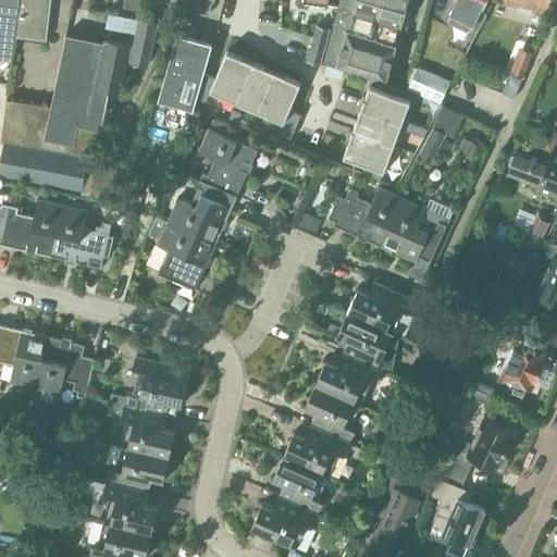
[(17,0),(0,0),(0,60),(11,62),(14,37),(17,0)]
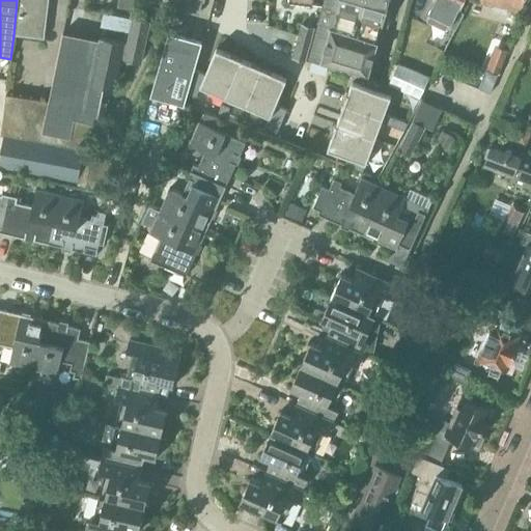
[(17,0),(14,35),(43,38),(47,0),(17,0)]
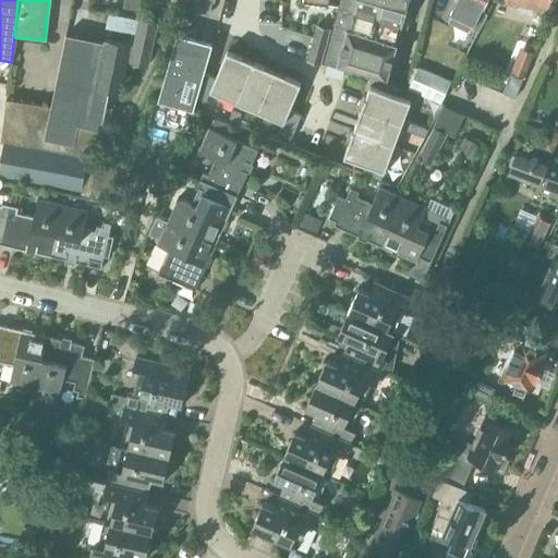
[(180,0),(179,10),(193,12),(194,0),(180,0)]
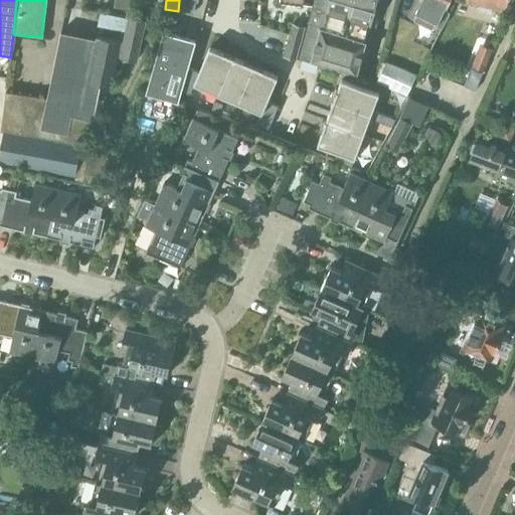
[(179,0),(178,11),(195,13),(196,2),(198,3),(198,0),(179,0)]
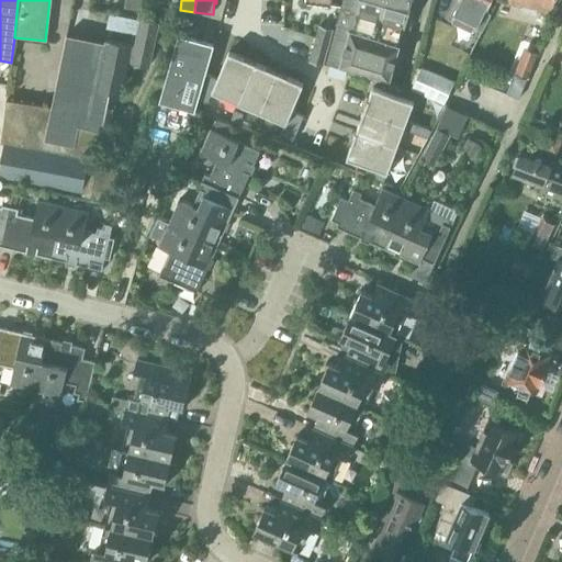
[(341,0),(334,30),(324,65),(389,82),(400,46),(397,46),(402,27),(404,29),(411,6),(409,4),(411,0),(341,0)]
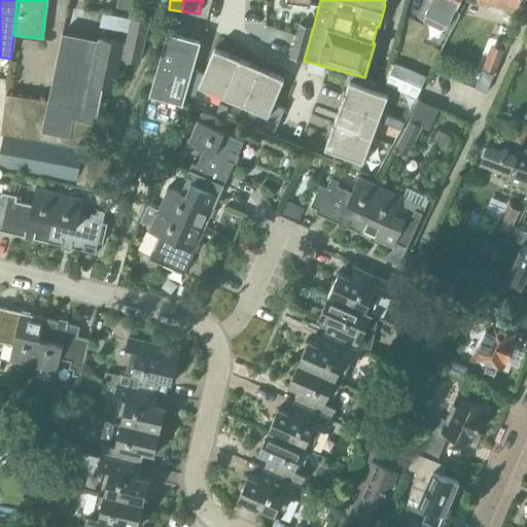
[(458,0),(429,0),(430,1),(422,18),(433,23),(434,21),(450,29),(459,10),(455,8),(458,0)]
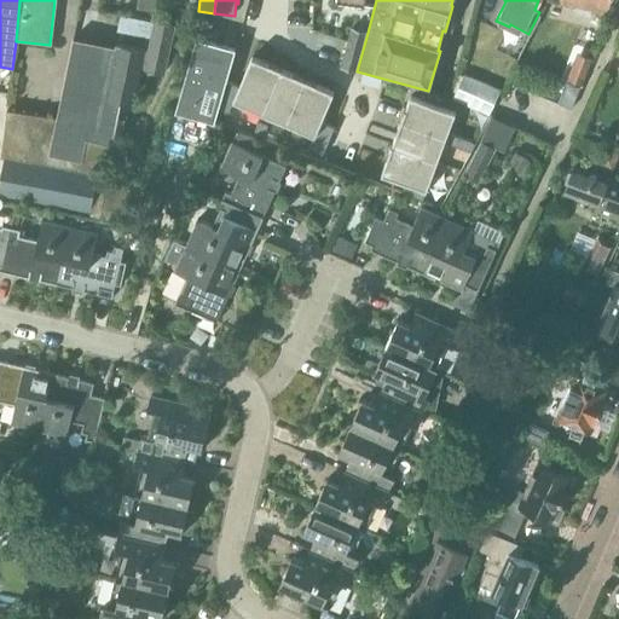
[(611,0),(557,0),(557,3),(577,7),(576,15),(590,19),(593,12),(607,16),(611,0)]
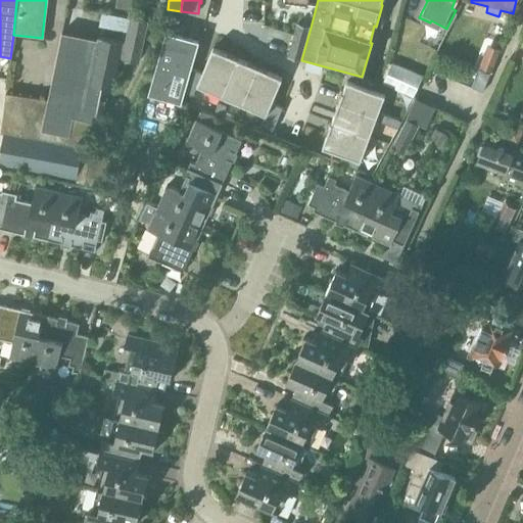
[(139,62),(148,22),(133,19),(124,59),(139,62)]
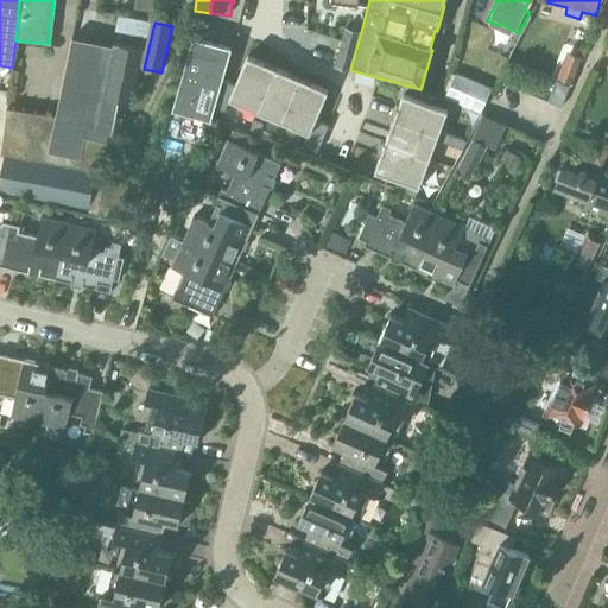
[(350,70),(361,32),(346,29),(335,67),(349,70),(349,69),(350,70)]
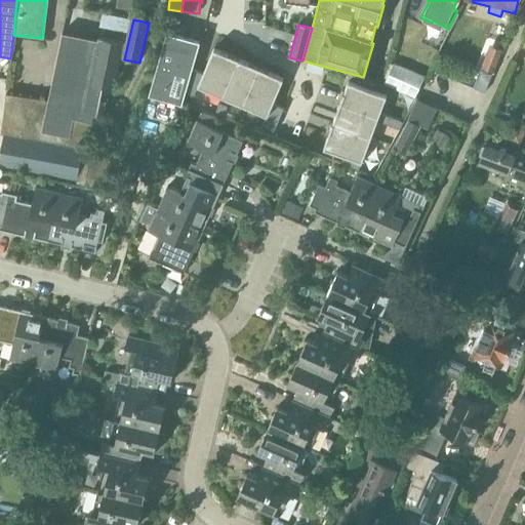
[(184,91),(190,72),(191,68),(198,41),(168,33),(151,94),(180,103),(183,95),(184,91)]
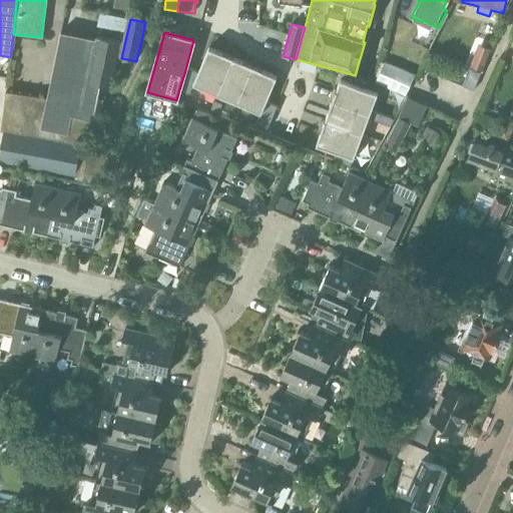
[(74,40),(61,99),(70,101),(67,113),(64,133),(84,137),(89,138),(100,85),(111,87),(120,42),(97,37),(97,39),(76,35),(74,40)]
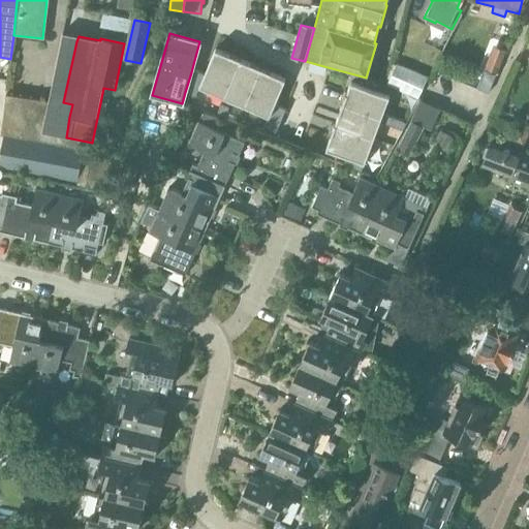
[(485,68),(497,73),(506,50),(493,44),(485,68)]
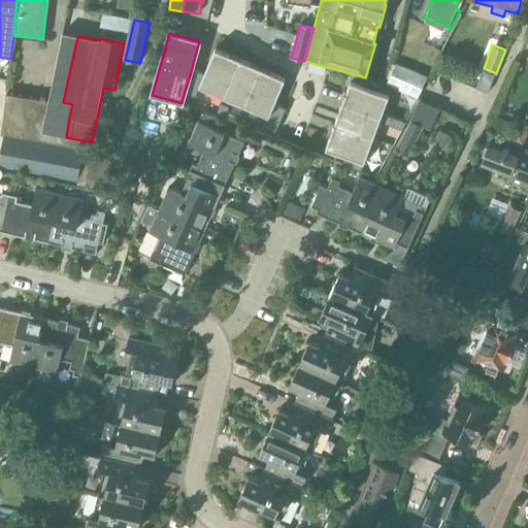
[(224,96),(239,59),(240,59),(240,58),(230,54),(229,55),(215,47),(204,73),(192,68),(186,92),(195,96),(199,86),(224,96)]
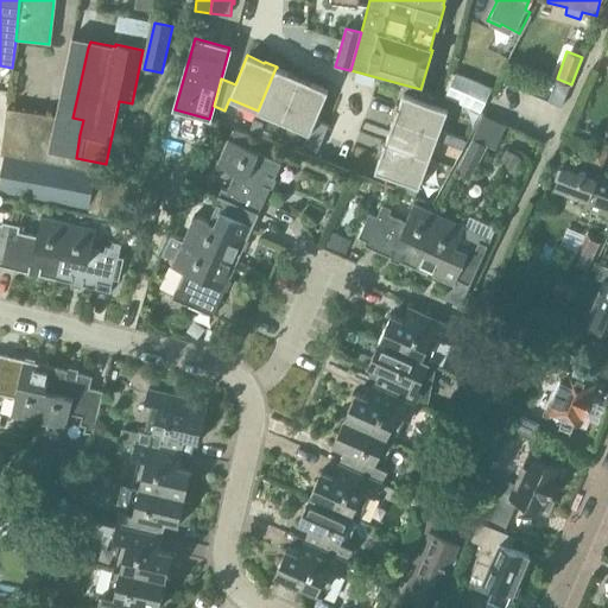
[(299,77),(287,71),(287,73),(277,68),(276,68),(258,111),(277,119),(282,120),(299,77)]
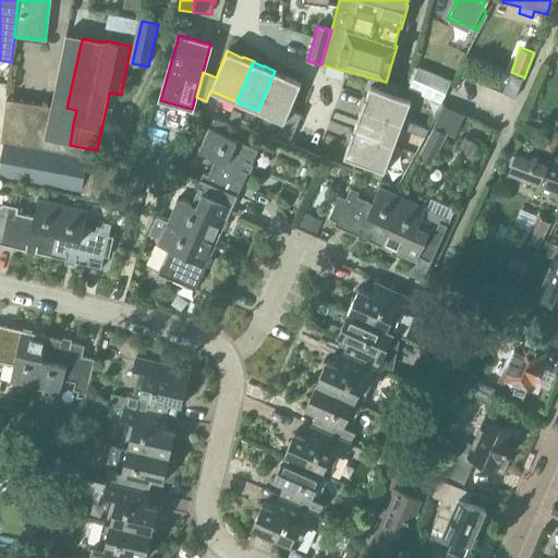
[(419,65),(407,91),(440,102),(451,81),(419,65)]
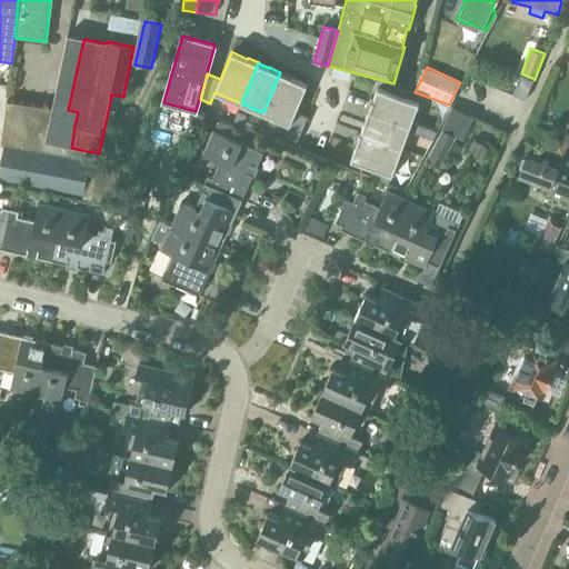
[(307,85),(280,72),(263,112),(289,125),(283,136),(297,141),(308,117),(296,111),(307,85)]
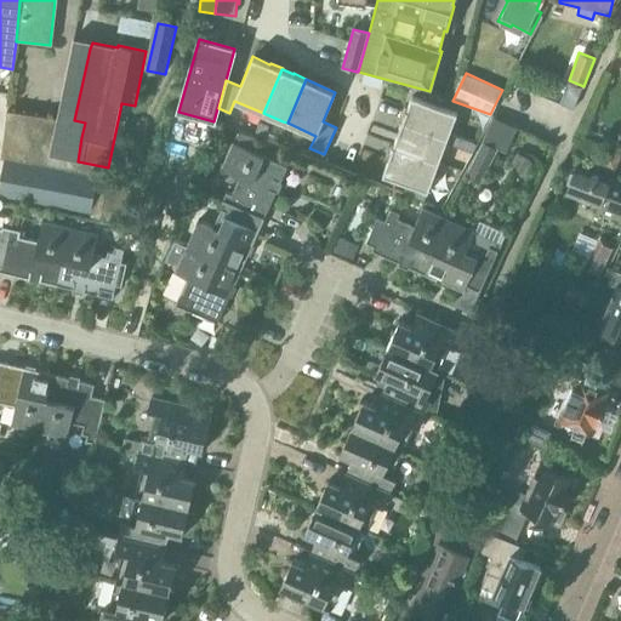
[(448,137),(449,134),(457,112),(412,95),(406,108),(402,120),(448,137)]
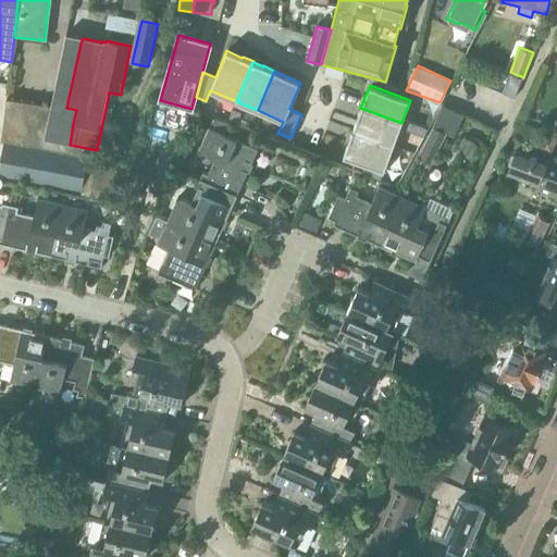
[(66,108),(52,107),(9,98),(0,140),(3,141),(0,157),(0,174),(83,190),(89,158),(91,149),(70,145),(73,123),(76,110),(66,108)]
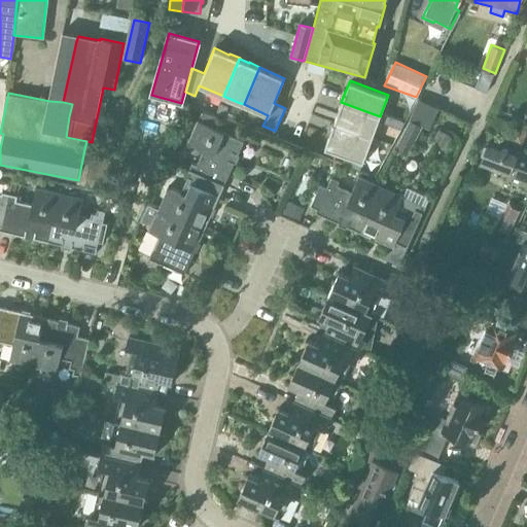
[(341,102),(337,112),(338,113),(334,123),(334,124),(373,137),(379,120),(390,125),(393,117),(381,113),(380,116),(341,102)]
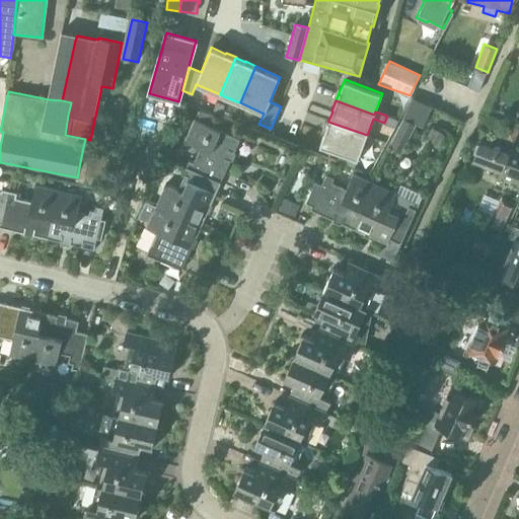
[(220,103),(216,102),(212,112),(213,112),(220,116),(221,113),(224,105),(220,103)]
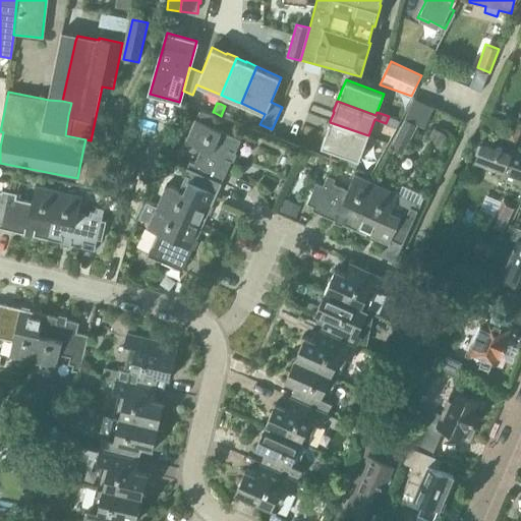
[(201,110),(199,116),(211,120),(213,114),(201,110)]
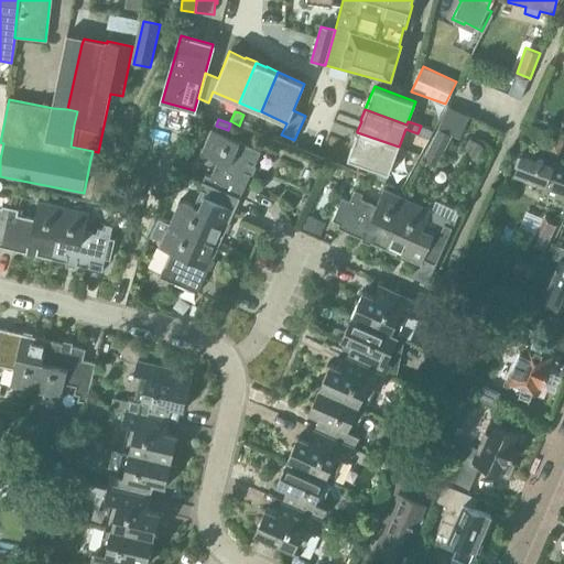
[(551,122),(548,130),(557,134),(561,127),(551,122)]
